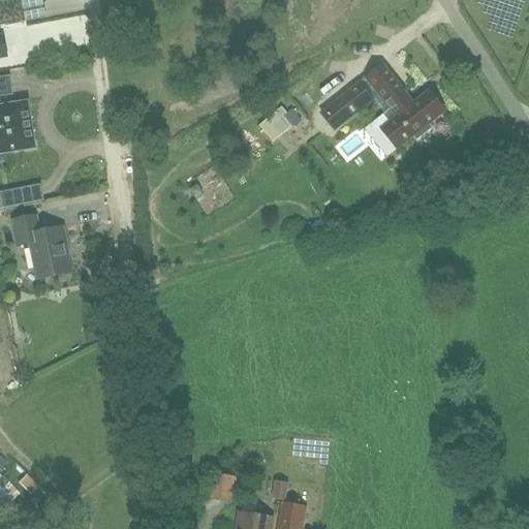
[(17,4),(19,19),(36,16),(33,1),(17,4)]
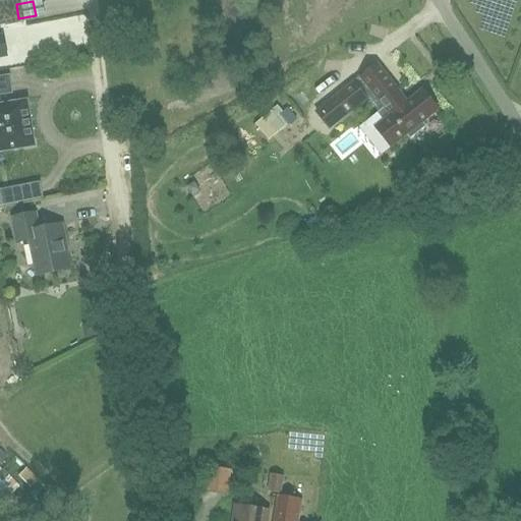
[(0,59),(8,58),(4,36),(0,36),(0,59)]
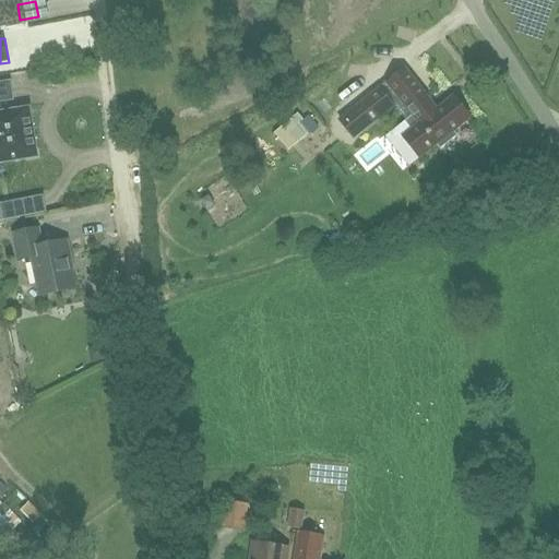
[(436,110),(403,69),(387,83),(413,115),(404,121),(411,130),(403,137),(418,157),(436,143),(440,149),(455,135),(452,131),(470,117),(453,97),(436,110)]
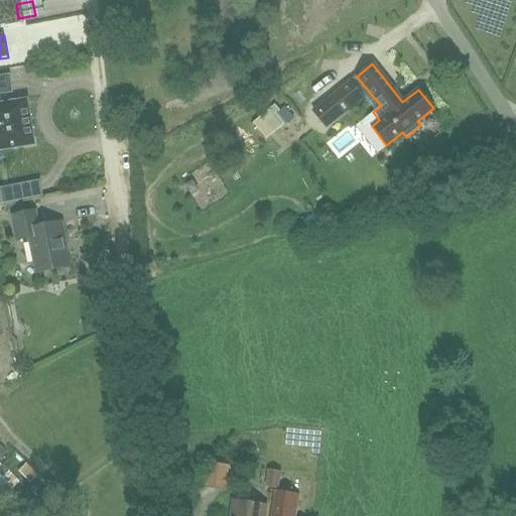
[(0,150),(34,145),(26,99),(0,103),(0,93),(11,92),(8,76),(0,77),(0,150)]
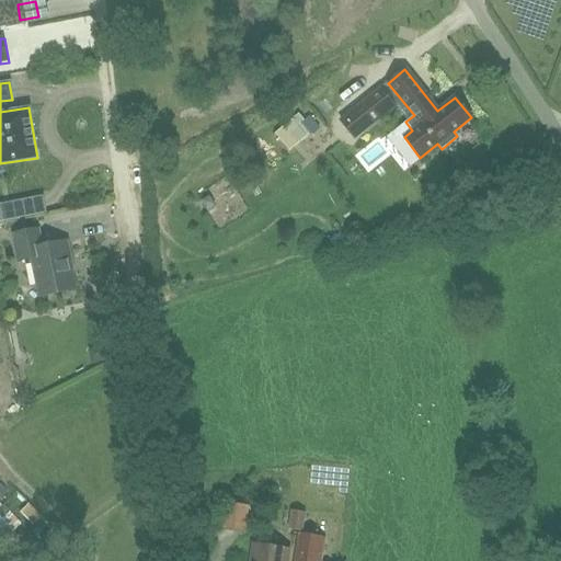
[(354,138),(395,105),(380,89),(340,121),(354,138)]
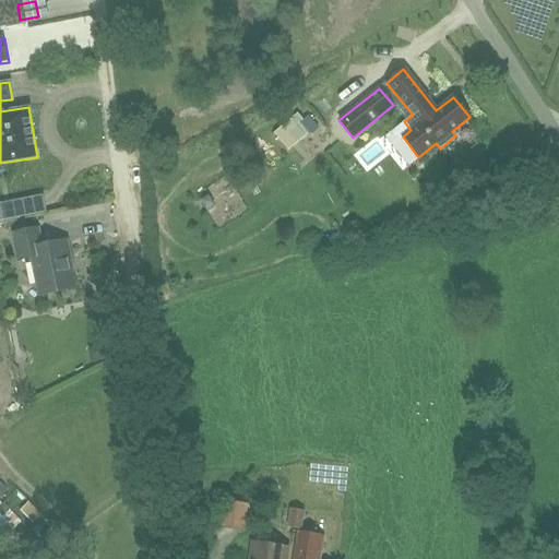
[(305,120),(280,141),(288,151),(317,127),(309,117),(305,120)]
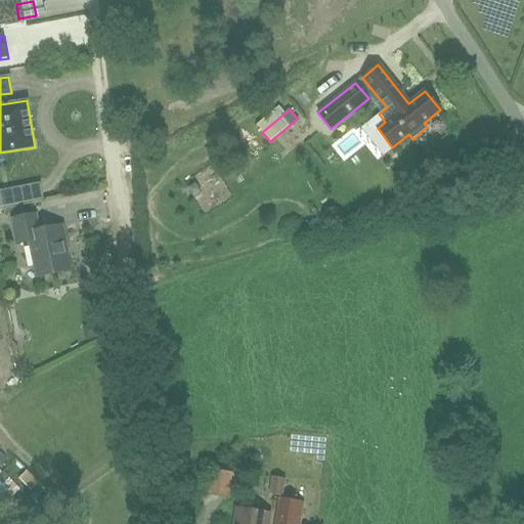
[(4,205),(18,203),(15,188),(1,191),(4,205)]
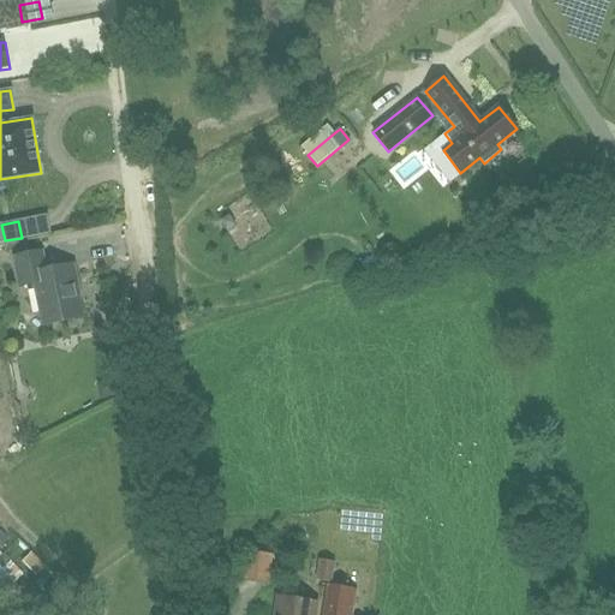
[(42,251),(15,257),(21,286),(35,282),(45,324),(82,317),(76,287),(78,287),(73,264),(46,270),(42,251)]
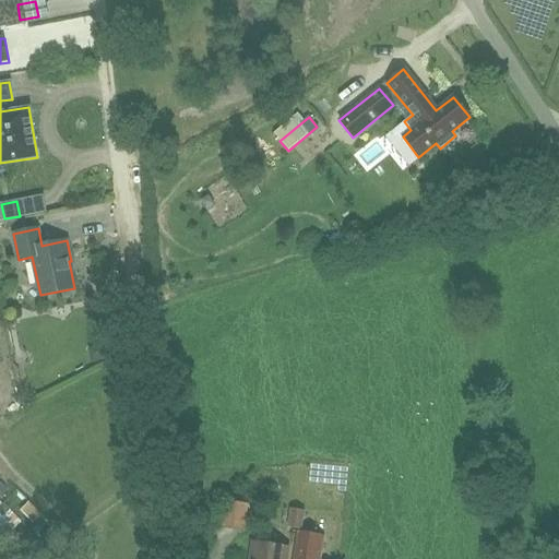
[(244,530),(248,503),(226,499),(221,526),(244,530)]
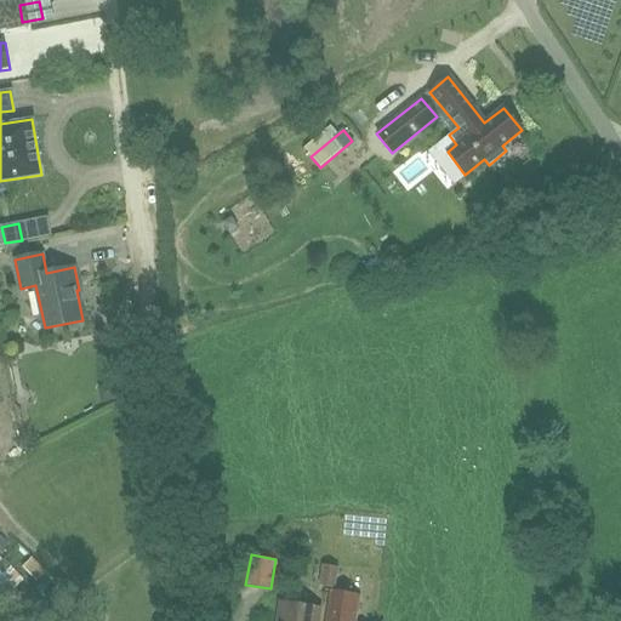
[(21,567),(34,581),(44,571),(30,557),(21,567)]
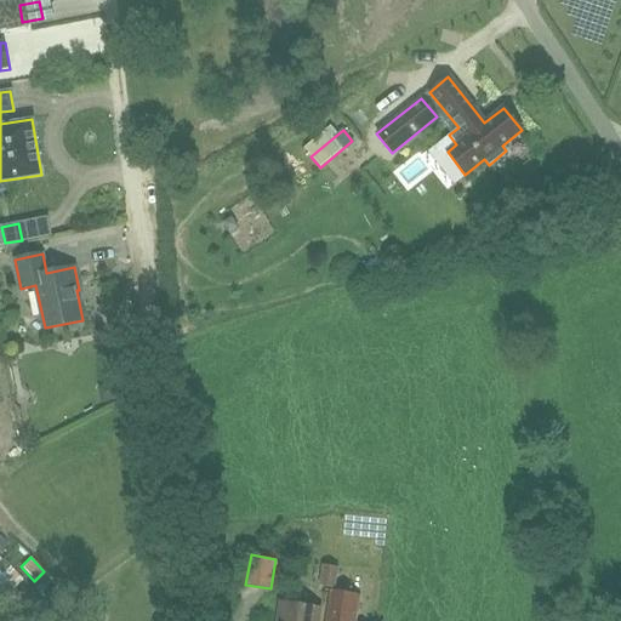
[(22,580),(1,558),(0,558),(0,596),(3,598),(22,580)]
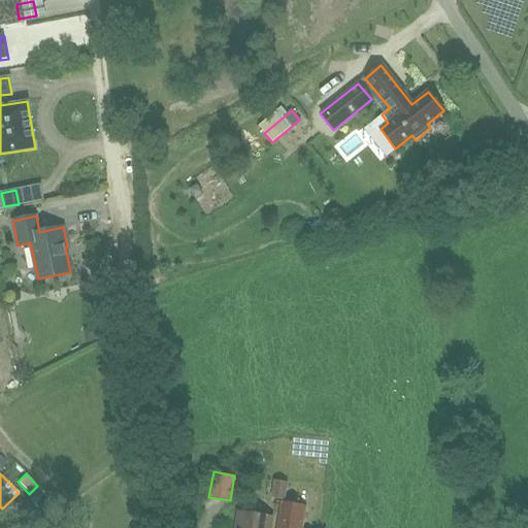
[(274,481),(271,496),(285,498),(288,484),(274,481)]
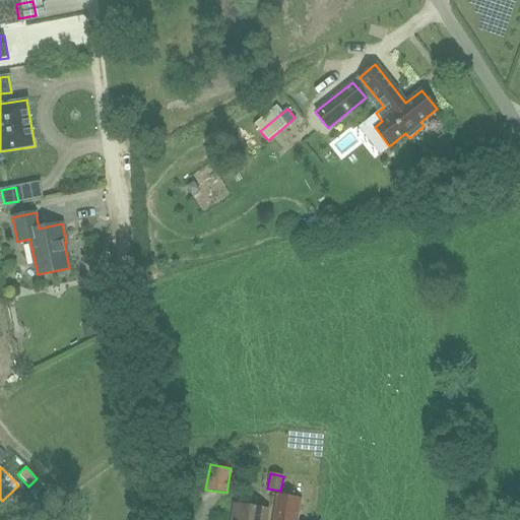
[(277,495),(273,519),(298,519),(301,499),(277,495)]
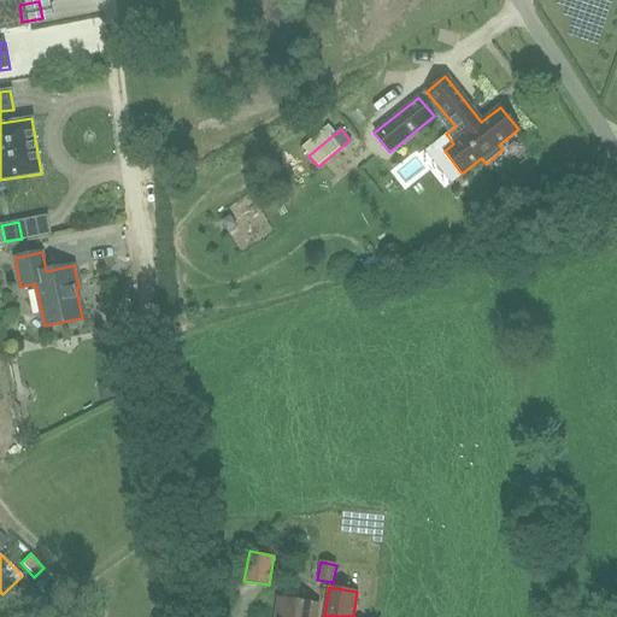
[(278,599),(275,616),(315,616),(317,605),(278,599)]
